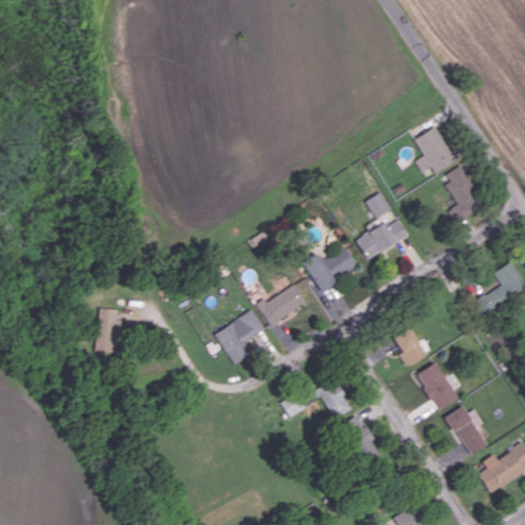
[(454,159),(433,125),(412,138),(422,155),(416,158),(422,169),(430,165),(433,171),(454,159)]
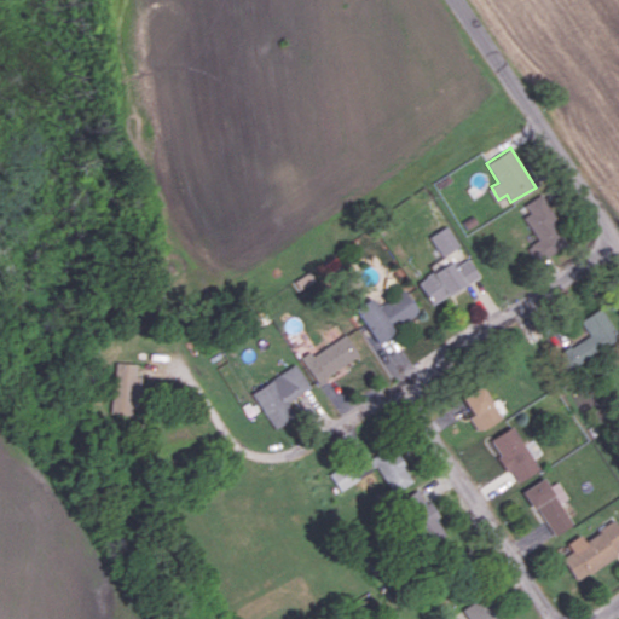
[(524,204),(530,214),(522,218),(543,255),(567,241),(541,195),(524,204)]
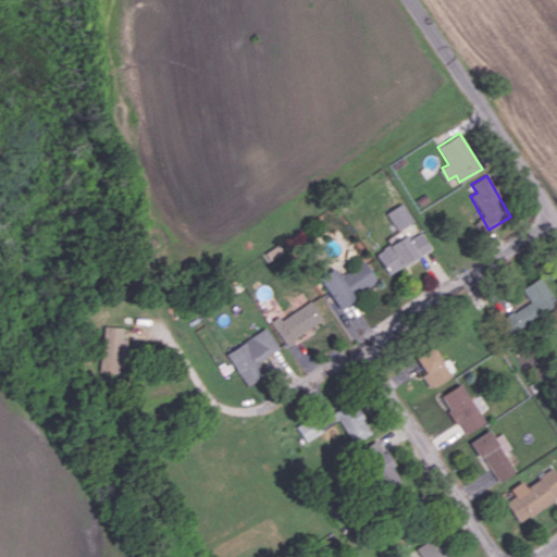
[(396,230),(412,220),(401,202),(385,212),(396,230)]
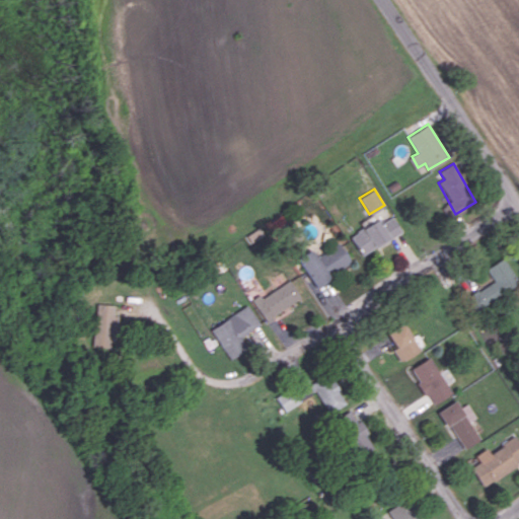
[(400,231),(391,216),(380,223),(377,218),(350,236),(362,256),(400,231)]
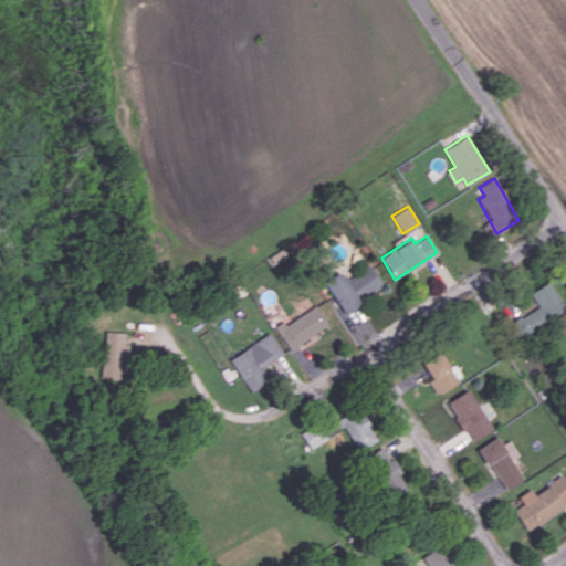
[(384,284),(368,264),(347,280),(363,301),(384,284)]
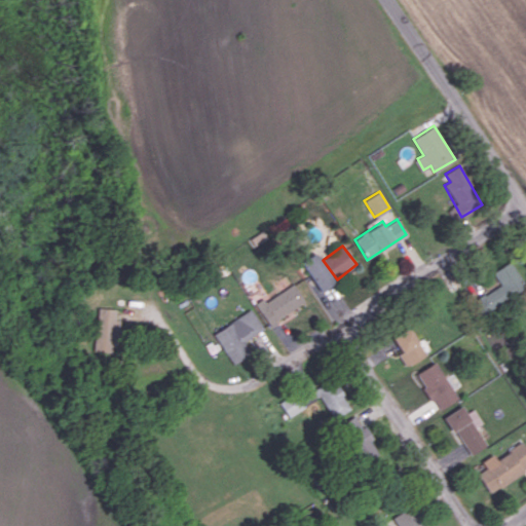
[(321,292),(334,283),(315,253),(301,262),(321,292)]
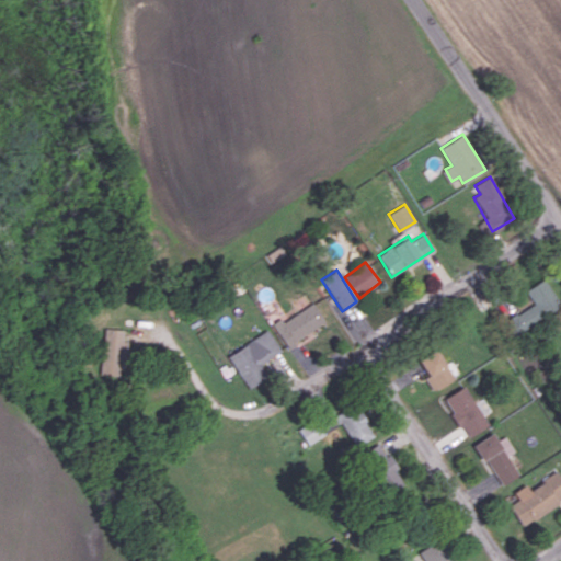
[(533,304),(505,320),(513,334),(560,307),(545,278),(525,289),(533,304)]
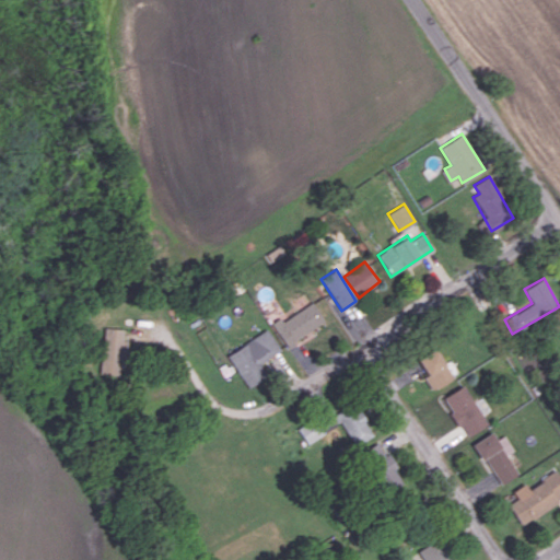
[(270,323),(287,347),(325,321),(312,302),(281,322),(279,317),(270,323)]
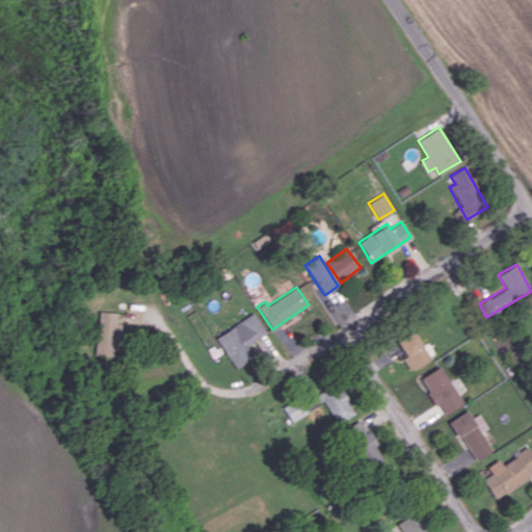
[(94,354),(116,357),(121,323),(116,323),(117,313),(100,311),(94,354)]
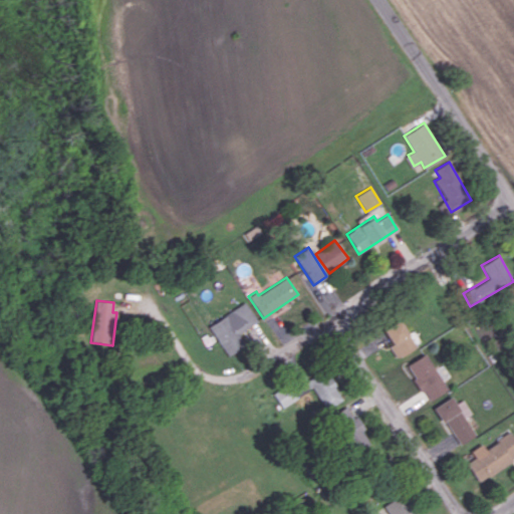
[(239,334),(257,322),(245,302),(209,325),(228,356),(245,344),(239,334)]
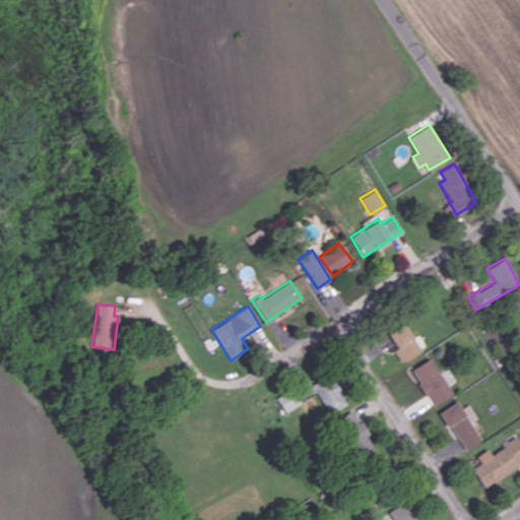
[(402,362),(420,350),(404,324),(386,334),(402,362)]
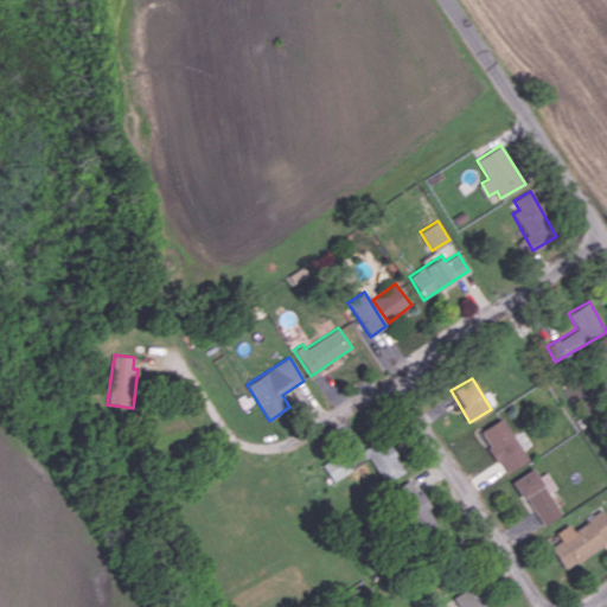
[(478,432),(505,473),(528,458),(500,417),(478,432)]
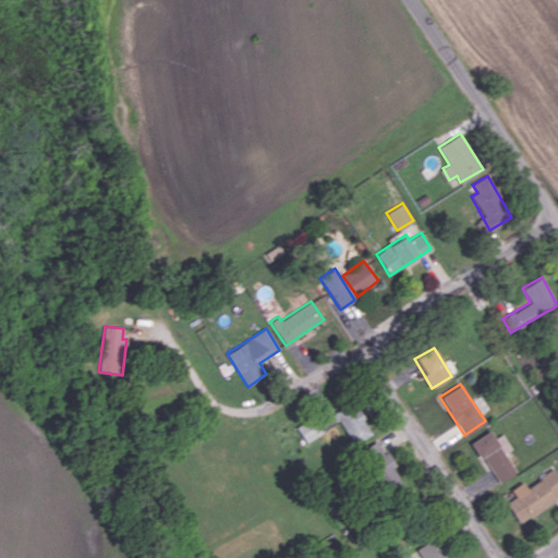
[(356,400),(338,405),(348,443),(366,437),(356,400)]
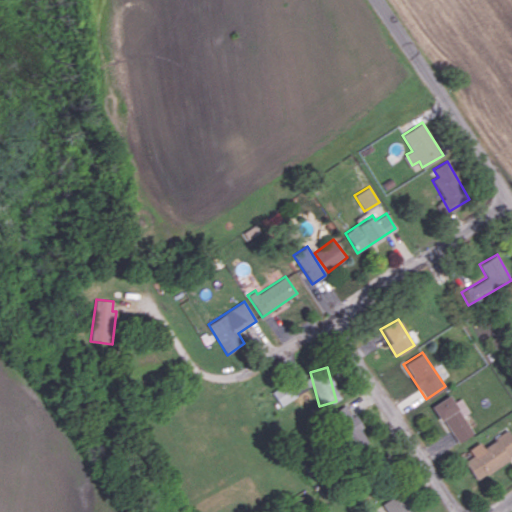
[(461,397),(454,401),(449,394),(432,405),(457,443),(474,433),(463,416),(469,412),(461,397)]
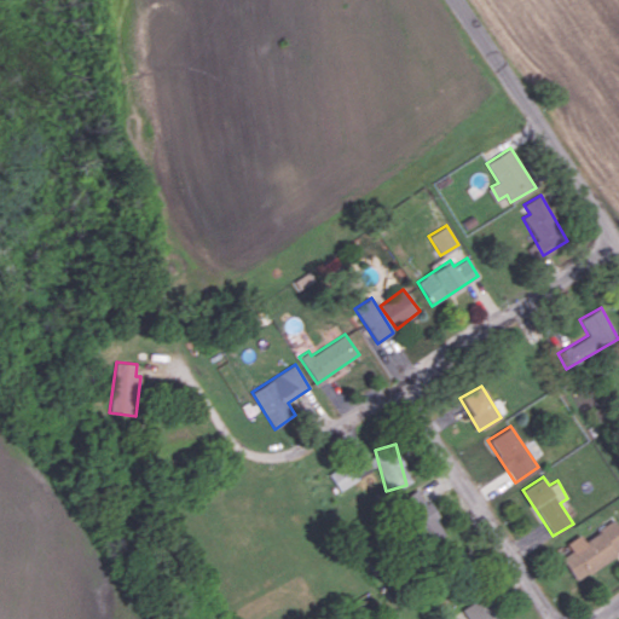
[(447,534),(418,489),(397,502),(424,548),(447,534)]
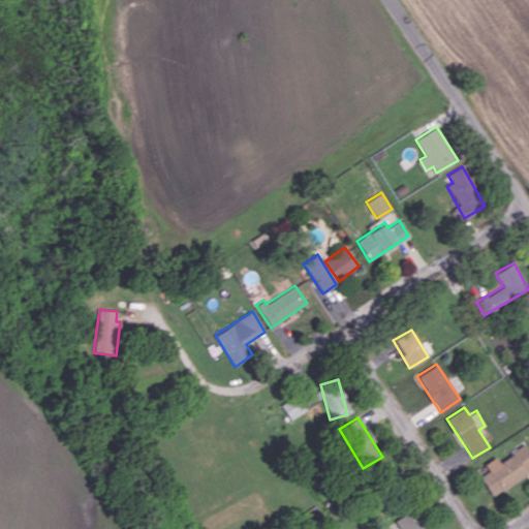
[(492,496),(528,471),(528,450),(525,444),(499,462),(496,457),(484,464),(488,470),(479,476),(492,496)]
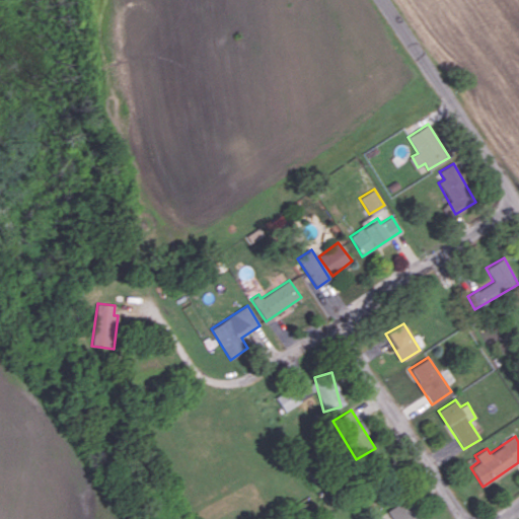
[(421,518),(408,498),(387,511),(392,518),(421,518)]
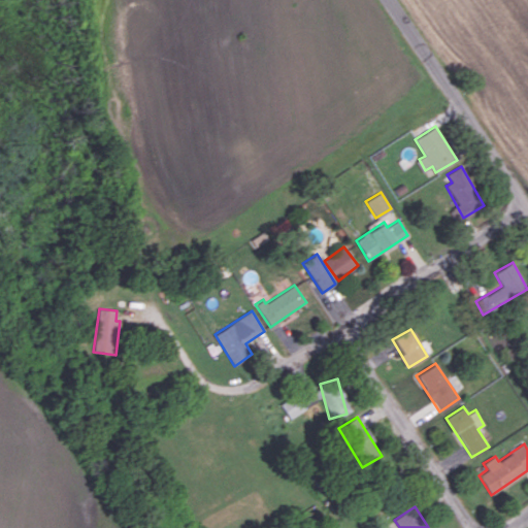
All buildings are outlined.
